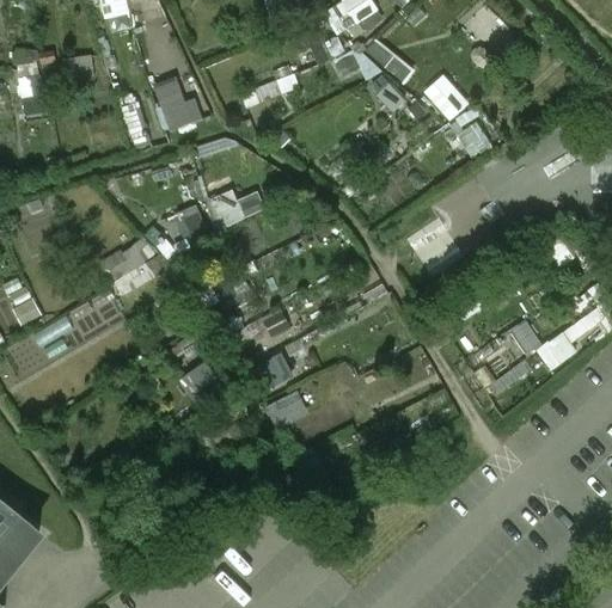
[(85,0),(85,1),(91,0),(98,0),(103,17),(114,14),(118,32),(132,26),(123,0),(85,0)]
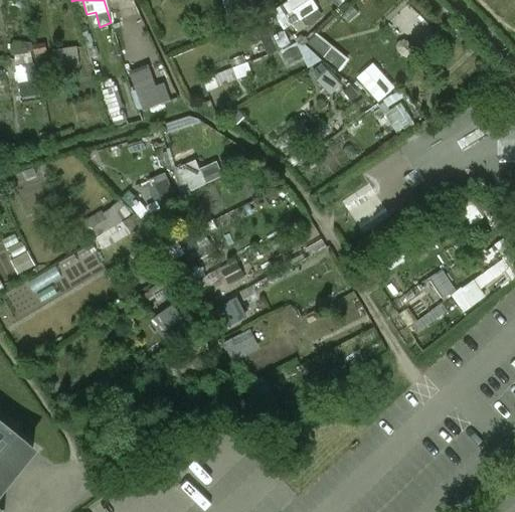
[(108,0),(112,12),(123,9),(121,1),(124,0),(108,0)]
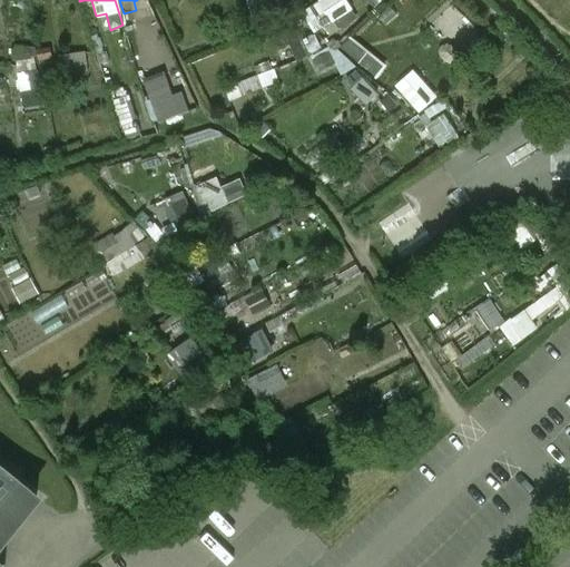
[(245,0),(252,18),(284,6),(282,0),(245,0)]
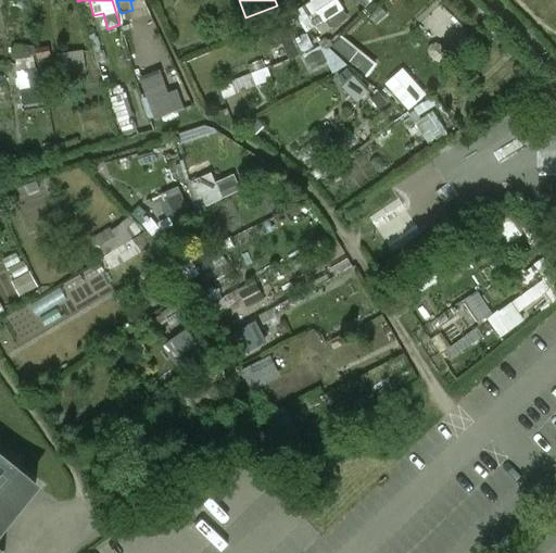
[(349,17),(337,0),(316,0),(300,11),(316,37),(349,17)]
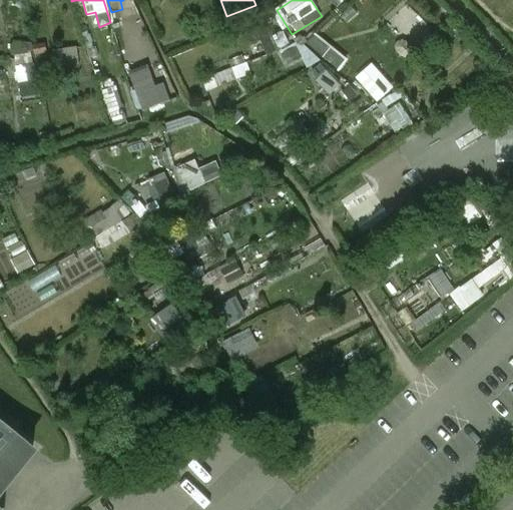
[(276,20),(272,10),(262,15),(266,24),(276,20)]
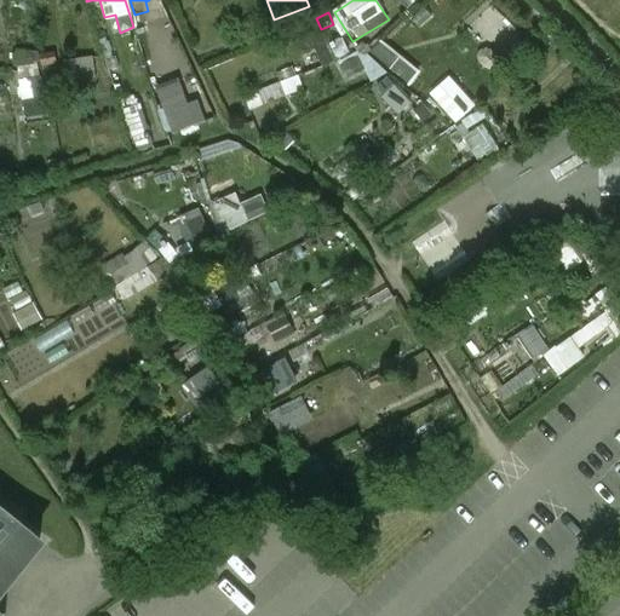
[(328,30),(313,36),(322,64),(349,53),(342,34),(332,39),(328,30)]
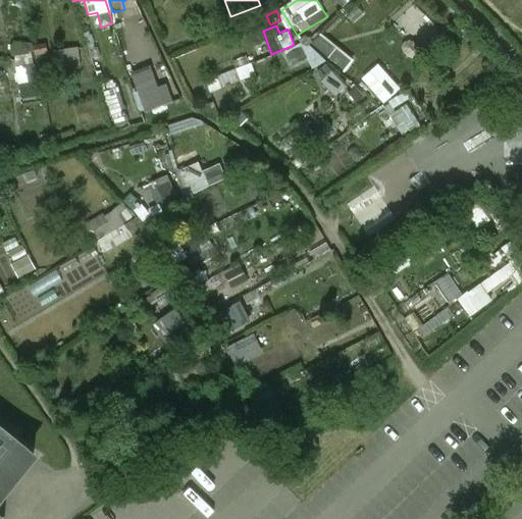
[(93,30),(85,33),(92,52),(100,50),(93,30)]
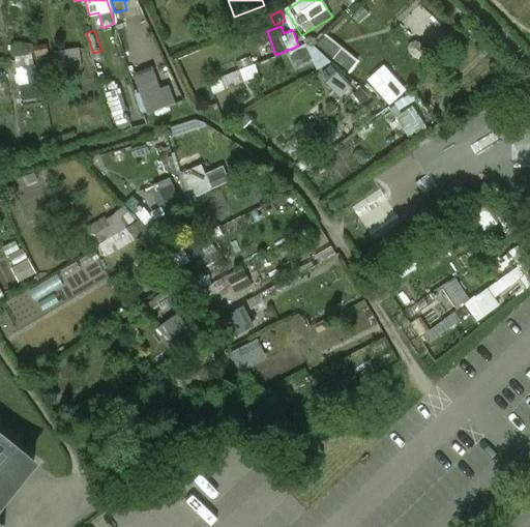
[(326,33),(317,44),(348,69),(357,59),(326,33)]
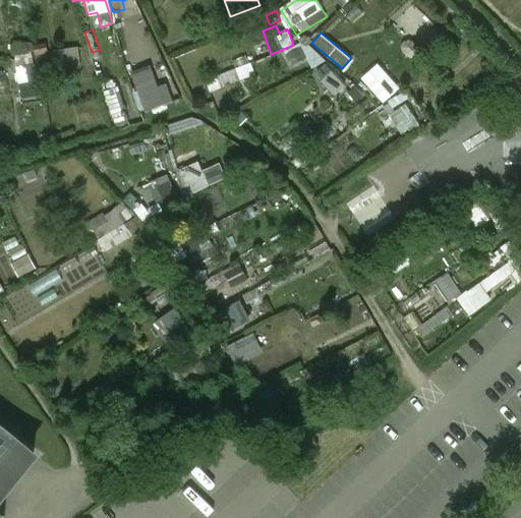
[(34,43),(12,46),(20,96),(41,93),(34,43)]
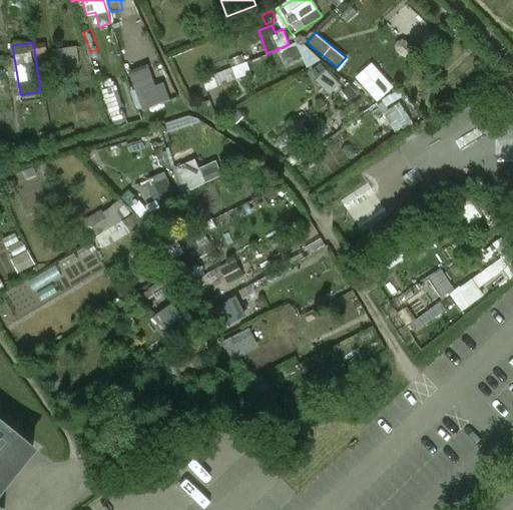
[(294,45),(282,50),(290,68),(302,63),(294,45)]
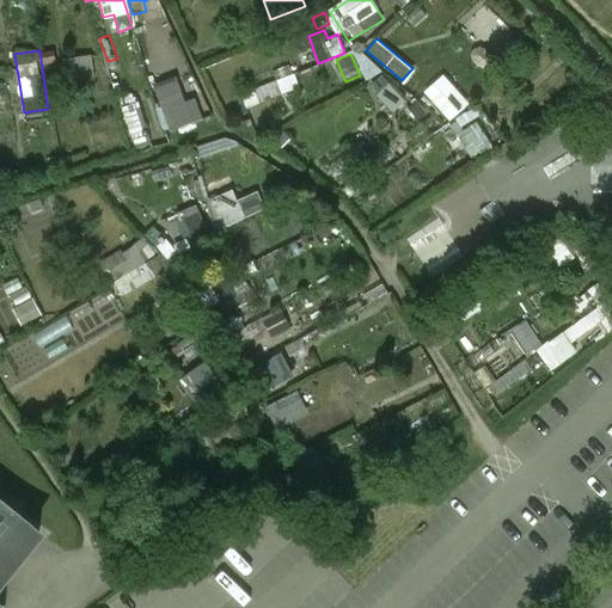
[(92,84),(95,96),(112,92),(103,55),(61,60),(65,86),(92,84)]
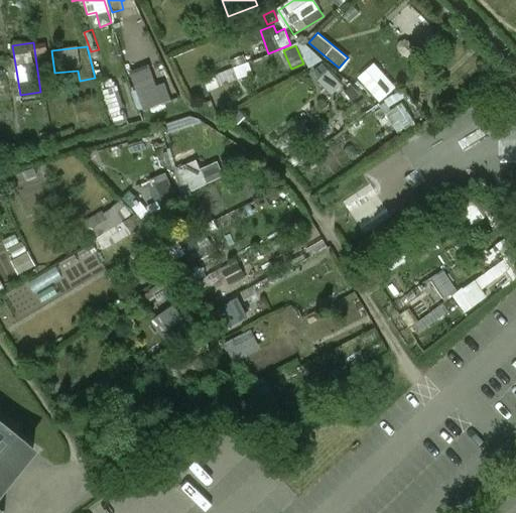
[(213,65),(216,72),(232,63),(229,57),(213,65)]
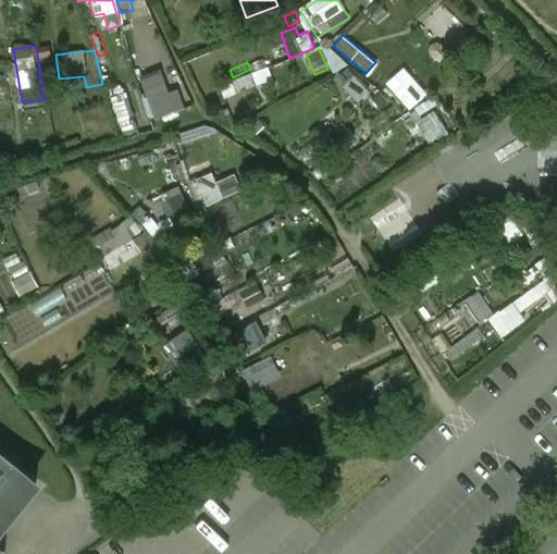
[(343,85),(354,75),(347,68),(336,77),(343,85)]
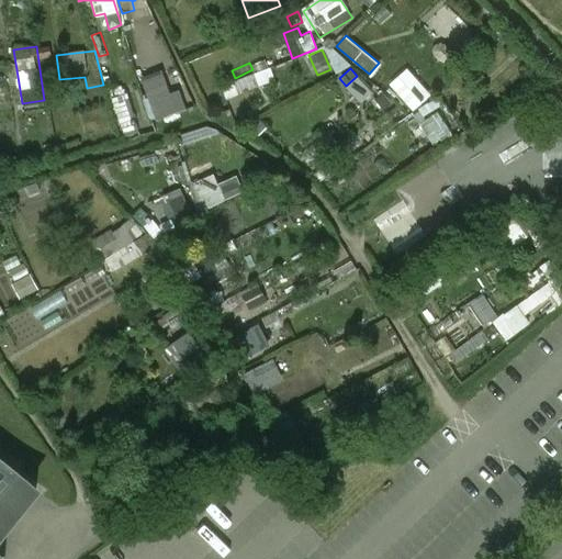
[(378,69),(371,77),(396,97),(402,89),(378,69)]
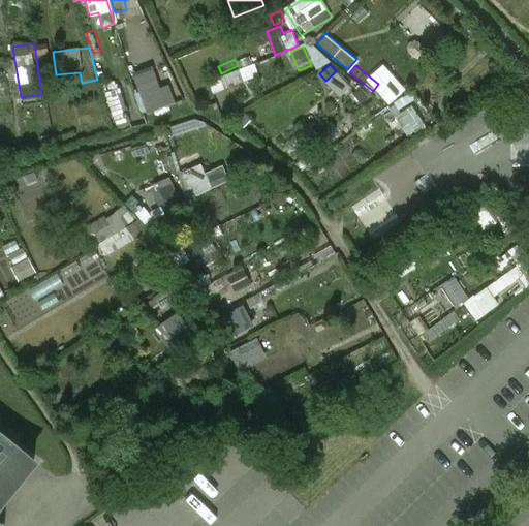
[(152,66),(132,72),(147,113),(165,106),(158,86),(152,66)]
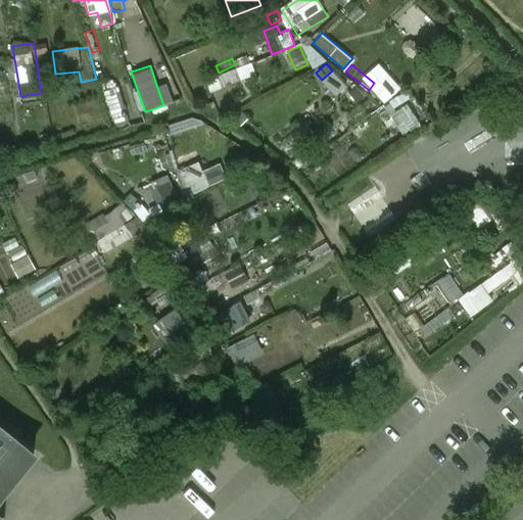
[(295,76),(291,68),(267,83),(271,90),(295,76)]
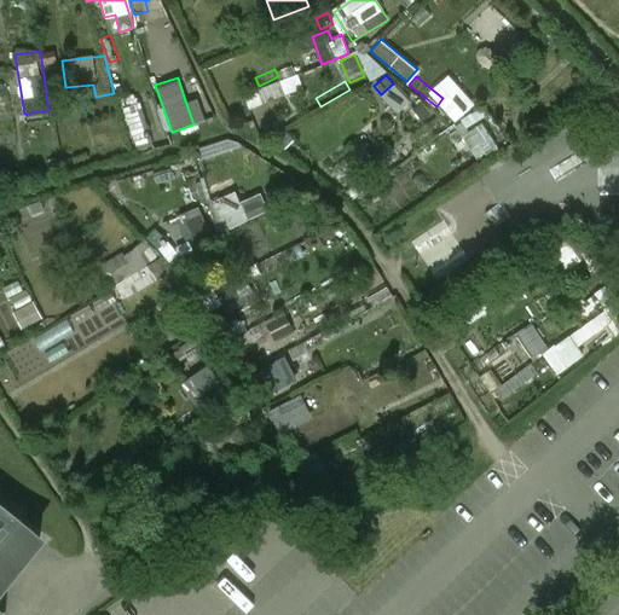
[(411,99),(395,82),(393,83),(381,94),(397,112),(411,99)]
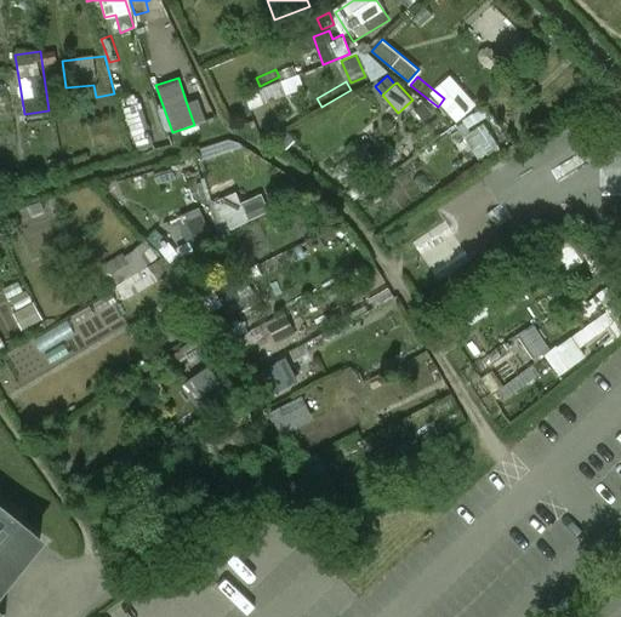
[(482,103),(473,90),(444,108),(453,121),(482,103)]
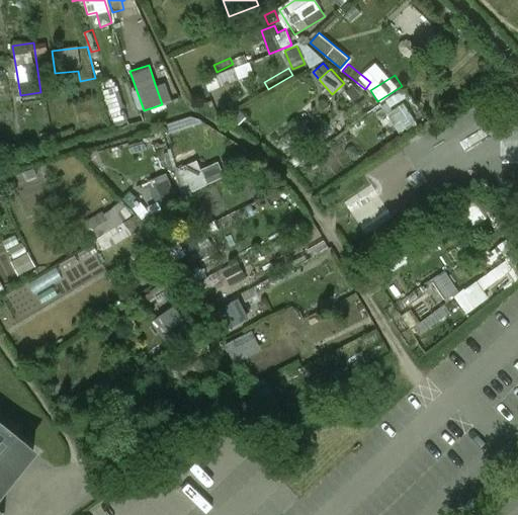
[(128,121),(114,78),(99,83),(114,126),(128,121)]
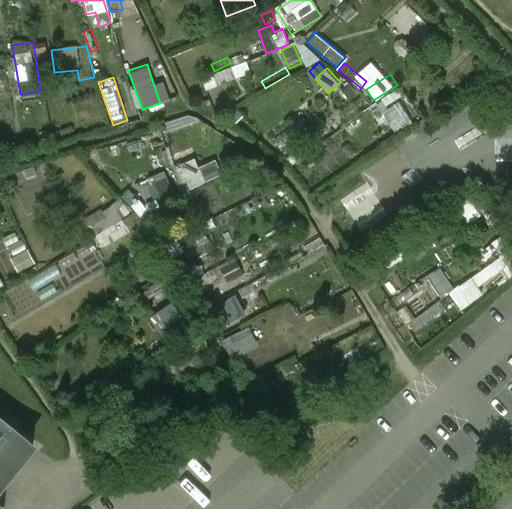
[(163,80),(153,83),(160,103),(170,100),(163,80)]
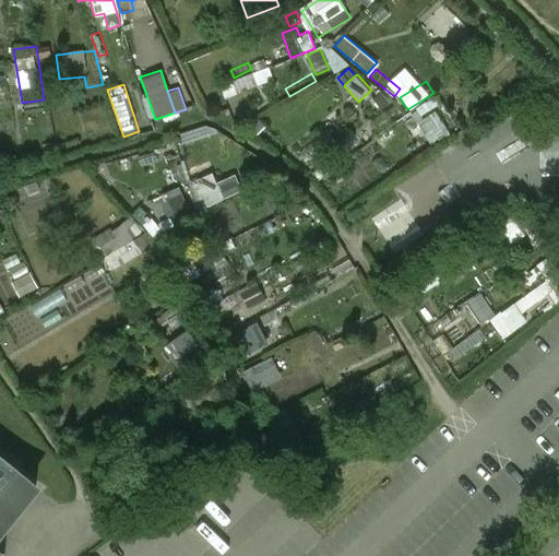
[(381,92),(372,97),(381,109),(389,104),(381,92)]
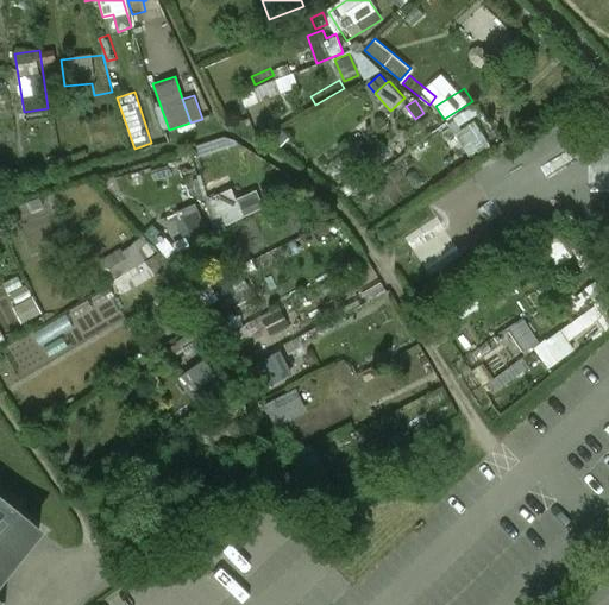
[(481,113),(476,104),(446,123),(452,131),(481,113)]
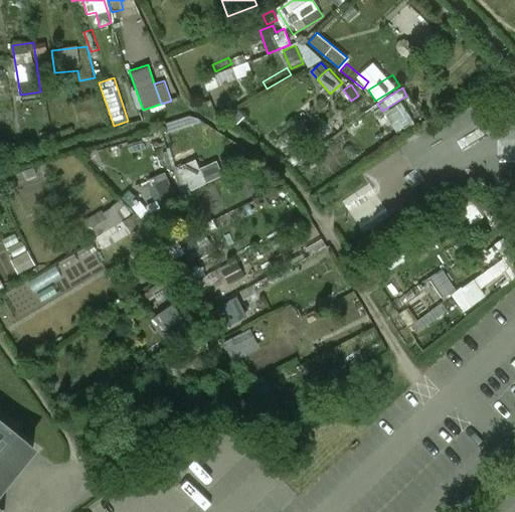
[(43,109),(41,99),(33,101),(35,111),(43,109)]
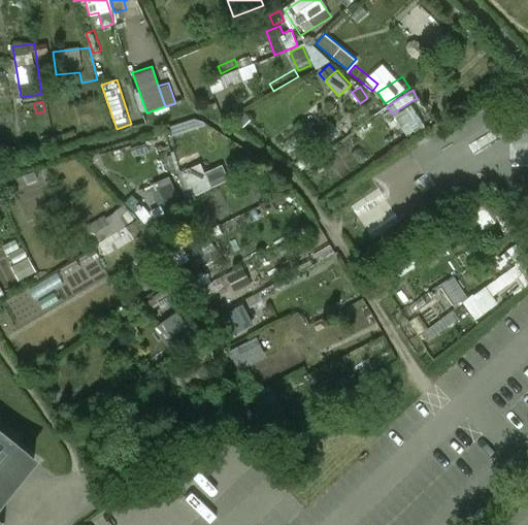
[(411,104),(394,117),(405,134),(423,122),(411,104)]
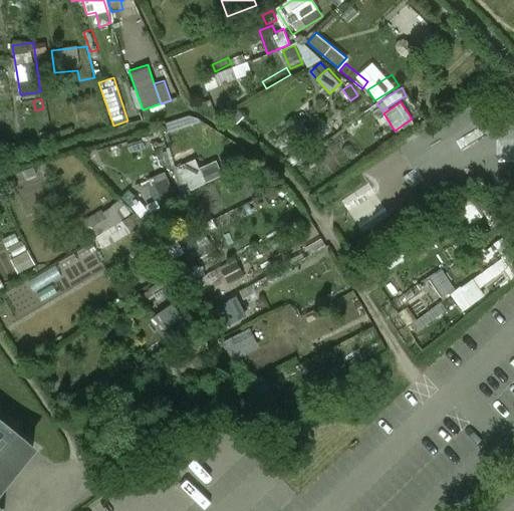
[(77,112),(78,118),(88,115),(86,109),(77,112)]
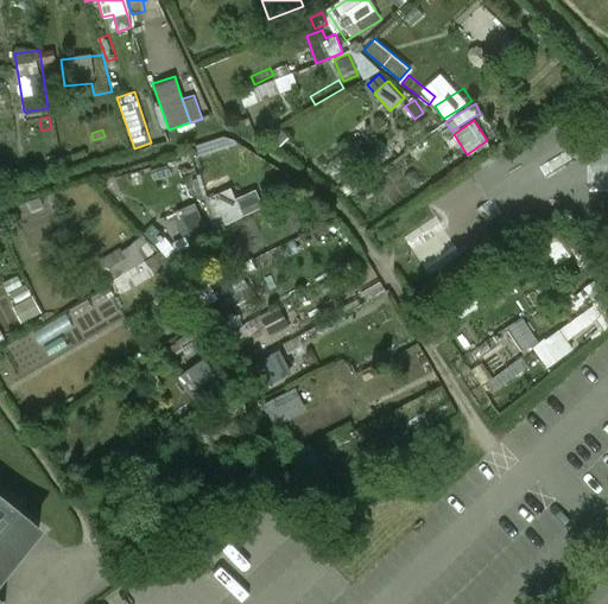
[(45,160),(48,169),(58,166),(56,158),(45,160)]
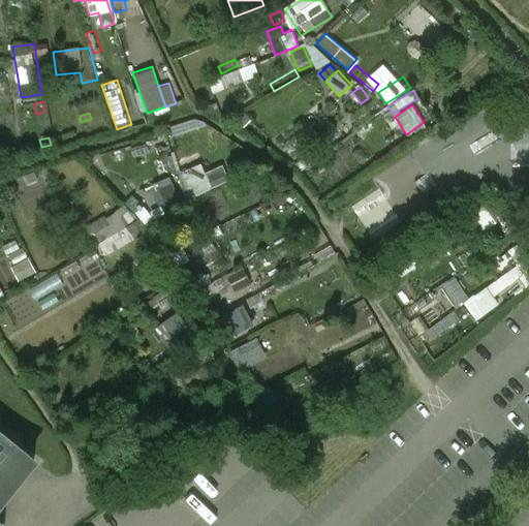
[(172,145),(174,152),(195,145),(193,137),(172,145)]
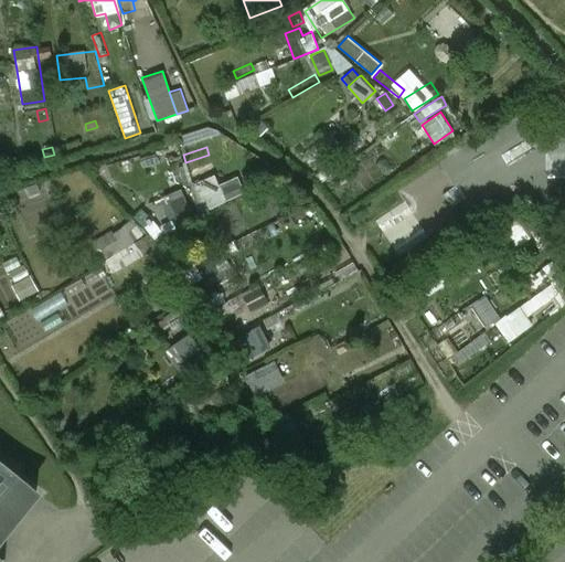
[(139,158),(142,167),(160,160),(157,151),(139,158)]
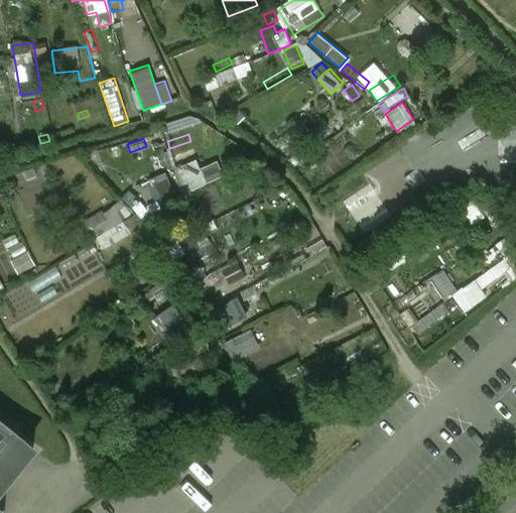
[(220,163),(179,184),(184,195),(225,174),(220,163)]
